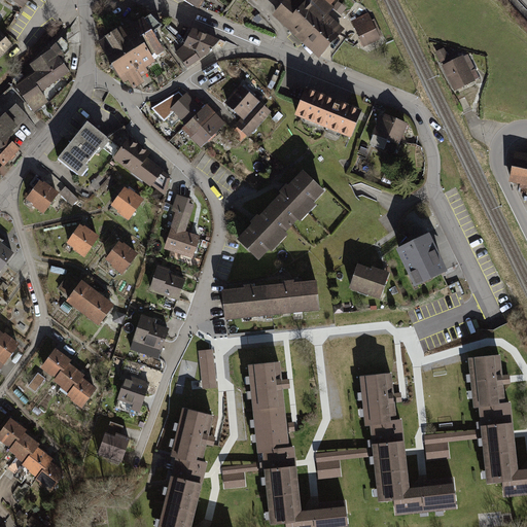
[(28,0),(3,0),(21,11),(28,0)]
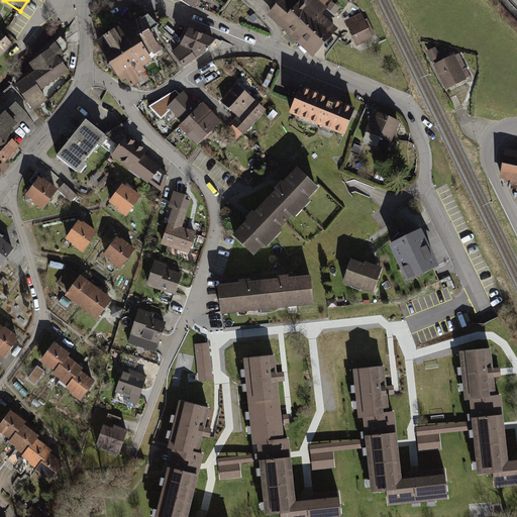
[(296,0),(282,0),(269,16),(296,40),(319,14),(331,0),(298,0),(298,1),(296,0)]
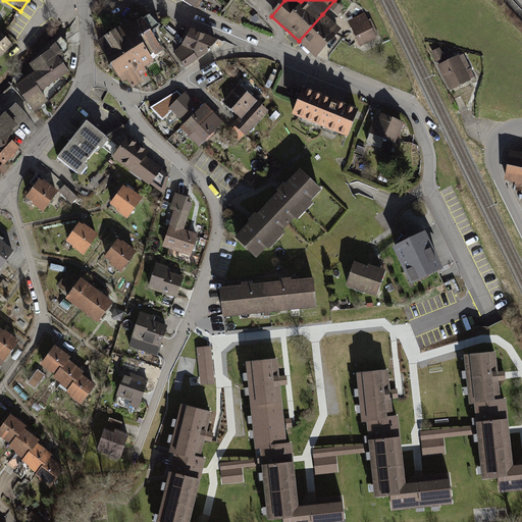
[(340,30),(322,14),(299,41),(316,56),(340,30)]
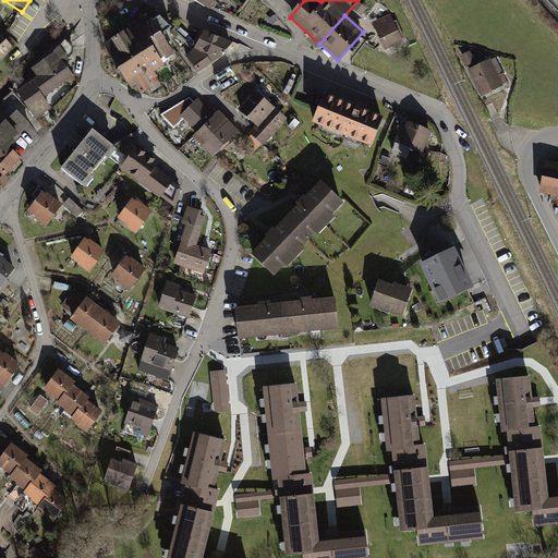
[(391,17),(373,26),(385,50),(403,41),(391,17)]
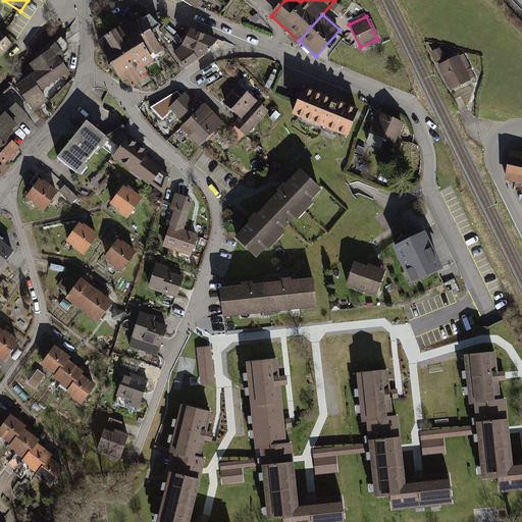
[(148,17),(121,33),(131,48),(151,37),(147,31),(154,27),(148,17)]
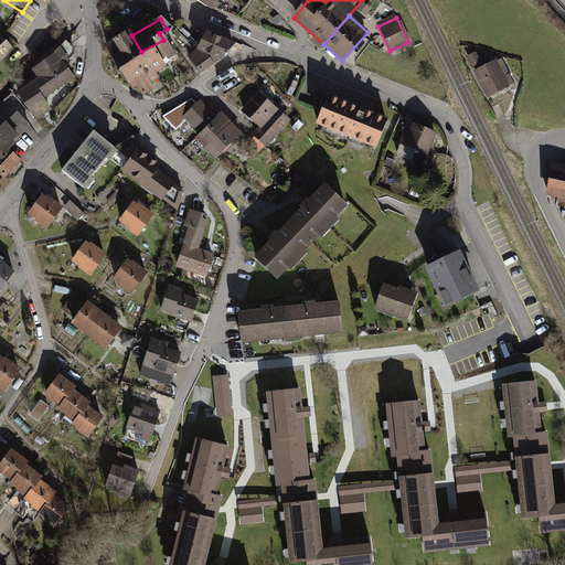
[(129,32),(104,48),(117,67),(141,52),(131,35),(129,32)]
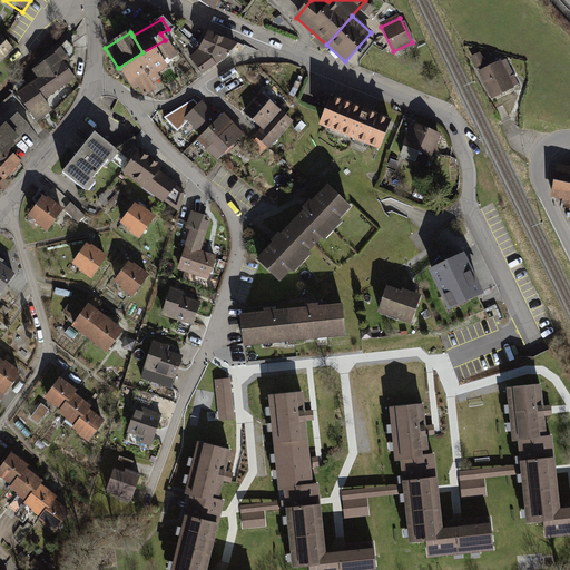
[(233,43),(205,32),(198,50),(188,57),(203,77),(225,61),(233,43)]
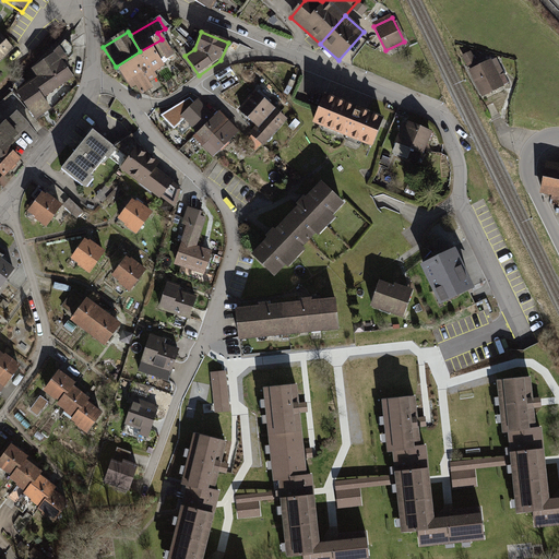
[(0,63),(14,50),(0,35),(0,34),(0,63)]
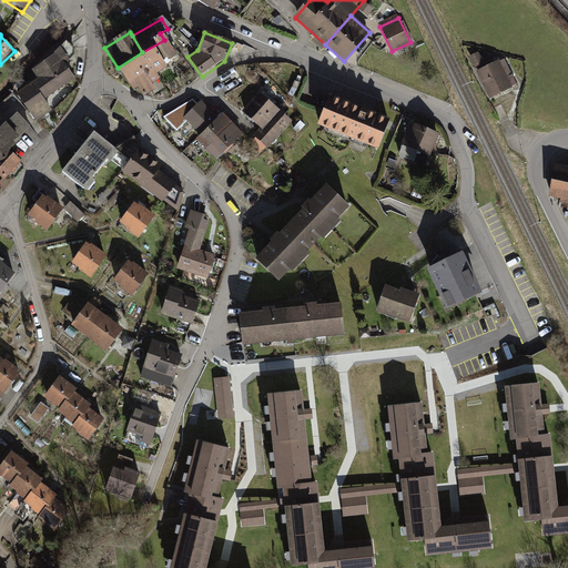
[(174,58),(164,40),(142,52),(156,75),(166,69),(162,61),(168,58),(170,61),(174,58)]
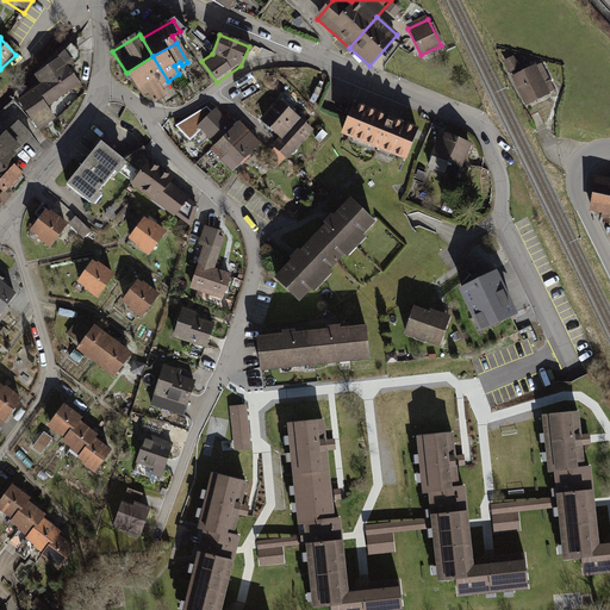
[(73,68),(64,56),(32,79),(37,86),(32,88),(47,110),(80,87),(69,72),(73,68)]
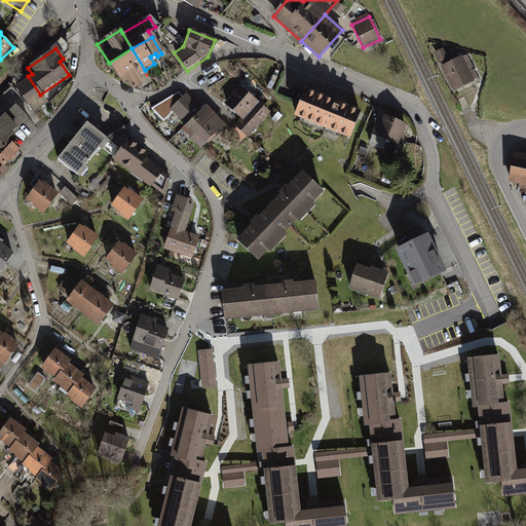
[(132,48),(109,63),(106,65),(110,72),(113,70),(123,87),(127,84),(132,91),(143,85),(139,79),(148,74),(145,70),(132,48)]
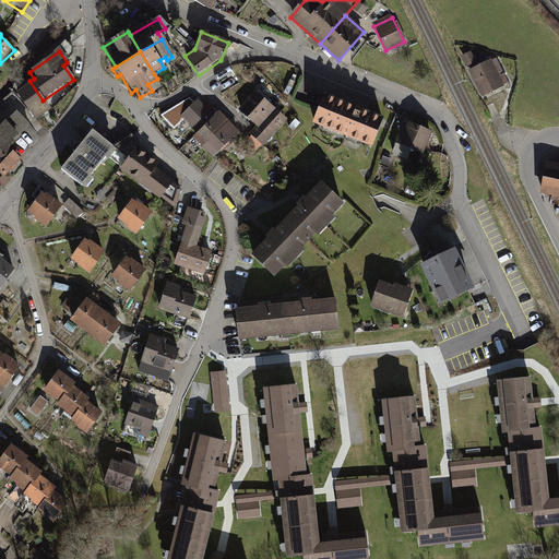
[(472,52),(462,56),(466,68),(476,64),(472,52)]
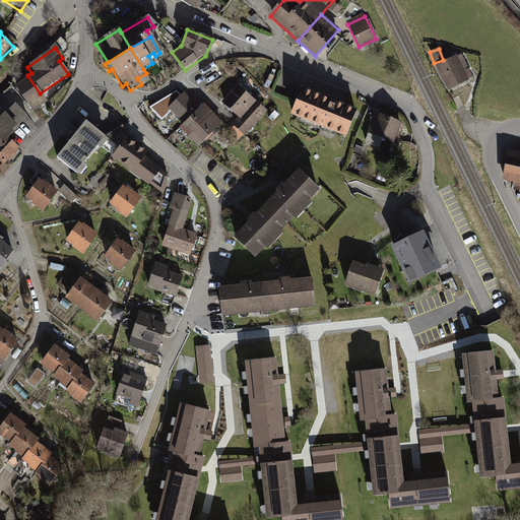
[(458,57),(439,66),(451,93),(470,84),(458,57)]
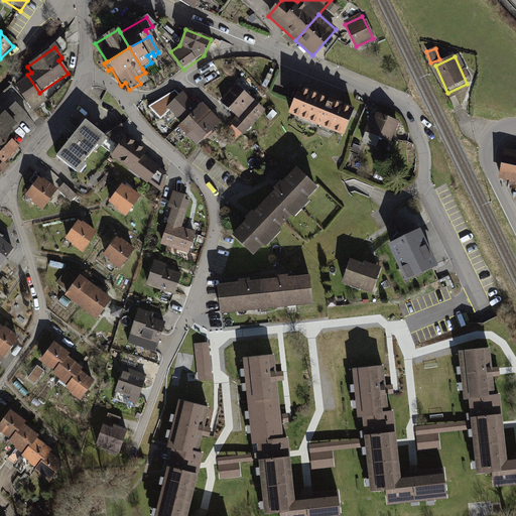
[(39,93),(27,75),(14,85),(33,112),(46,103),(39,93)]
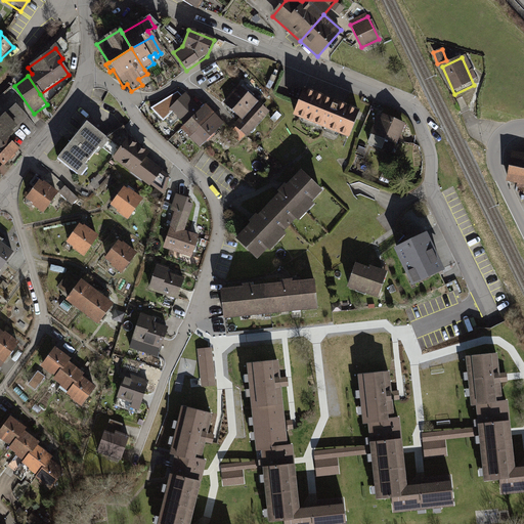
[(238,85),(222,103),(241,119),(234,126),(246,135),(268,110),(238,85)]
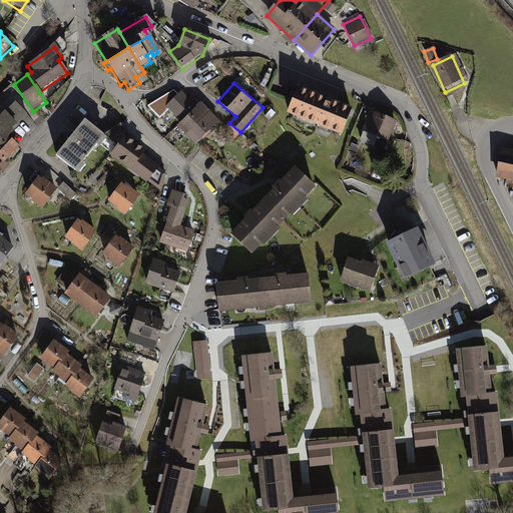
[(351,104),(297,84),(286,113),(340,133),(351,104)]
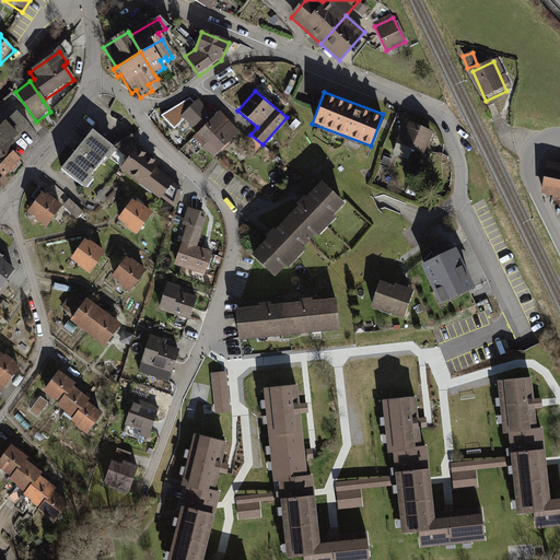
[(0,174),(3,177),(22,160),(11,148),(33,127),(18,107),(20,105),(12,97),(0,107),(0,174)]
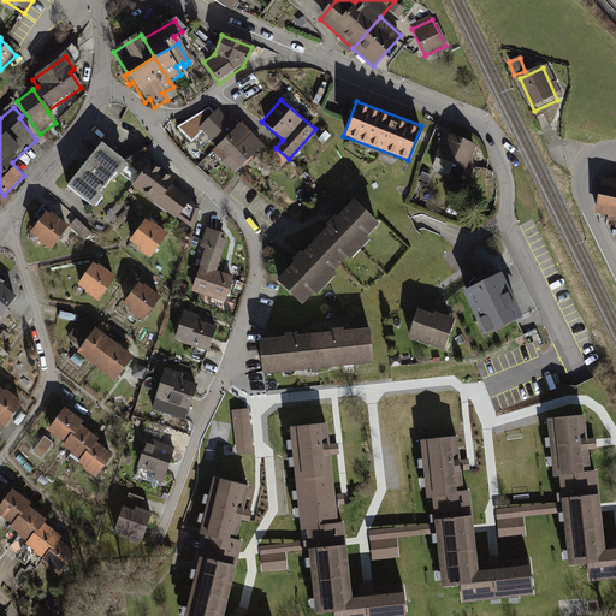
[(217,114),(202,128),(220,147),(214,152),(223,161),(252,134),(238,118),(229,128),(217,114)]
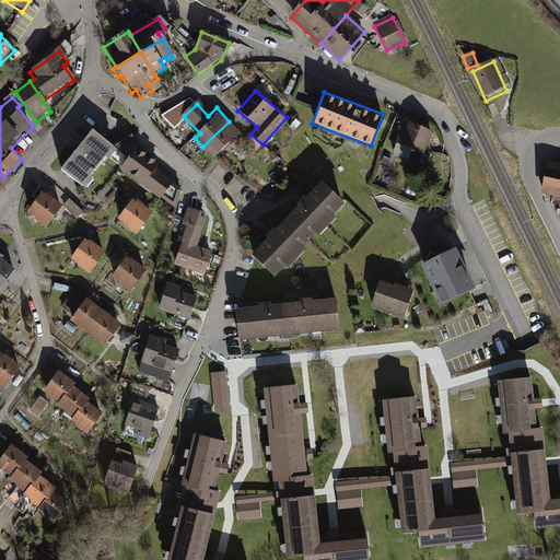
[(494,106),(487,109),(493,124),(501,120),(494,106)]
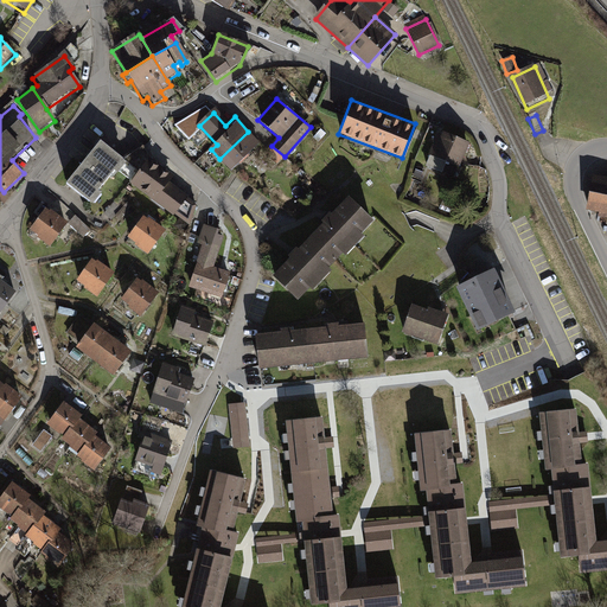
[(466,140),(438,131),(427,166),(455,176),(466,140)]
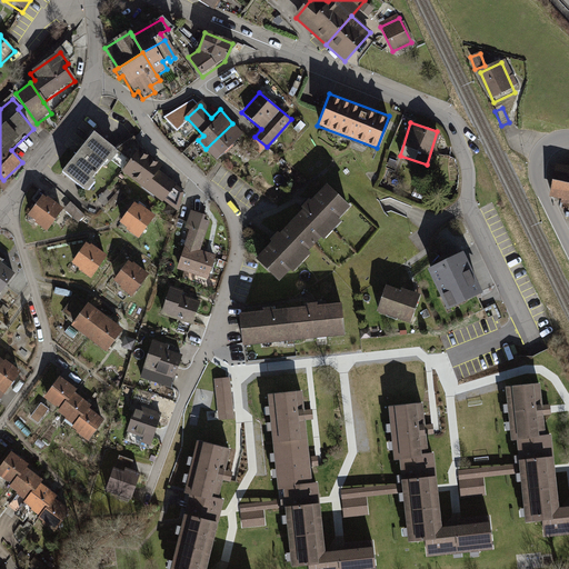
[(232,123),(206,149),(216,160),(243,135),(232,123)]
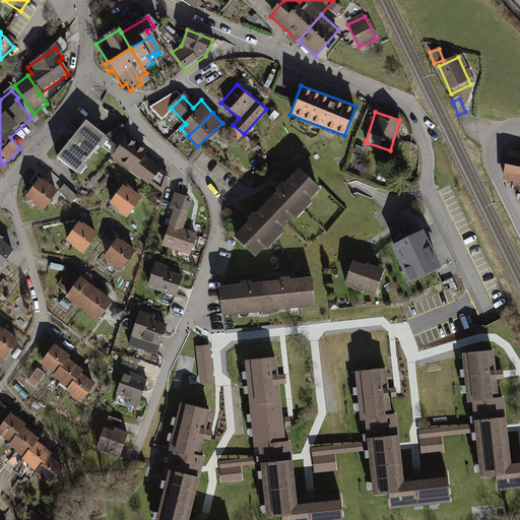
[(84,117),(53,156),(79,177),(101,149),(111,137),(84,117)]
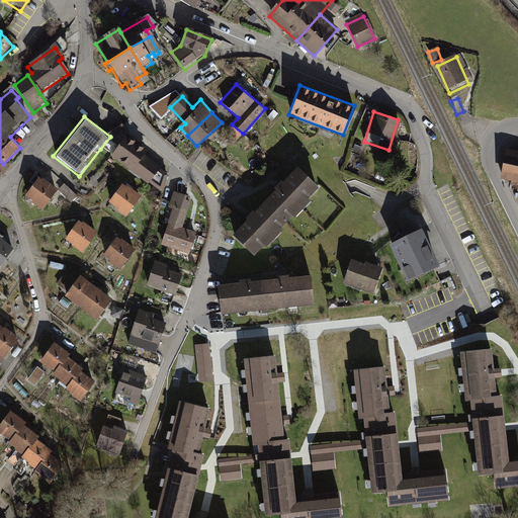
[(110,137),(100,149),(153,191),(166,174),(143,156),(148,150),(130,135),(132,133),(124,127),(110,137)]
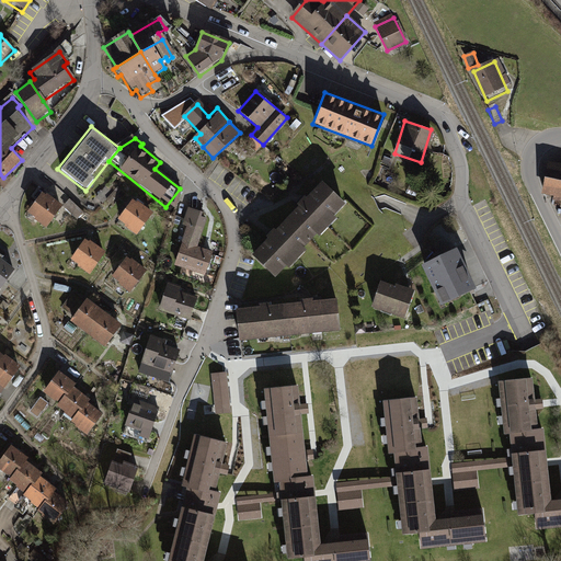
[(560,169),(549,167),(544,191),(560,194),(560,169)]
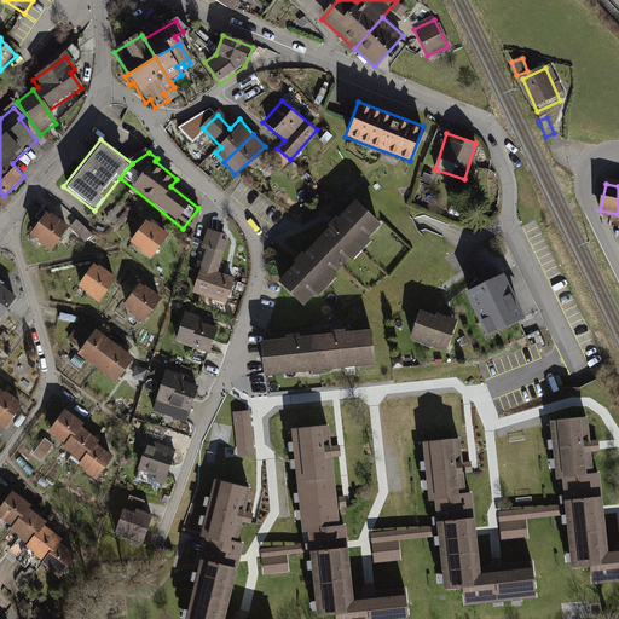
[(382,229),(354,202),(337,219),(334,215),(327,224),(330,226),(302,255),(329,282),(382,229)]
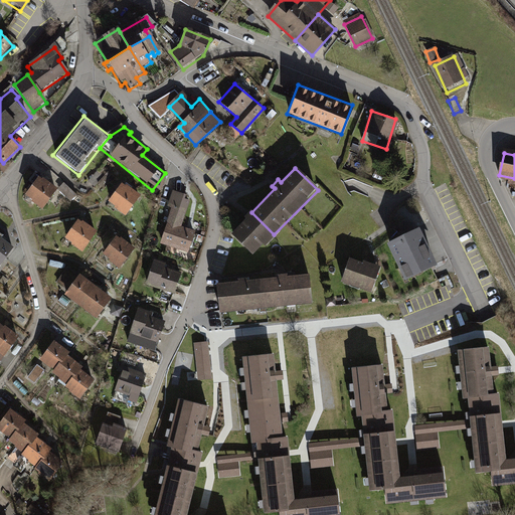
[(40,175),(24,195),(42,209),(57,188),(40,175)]
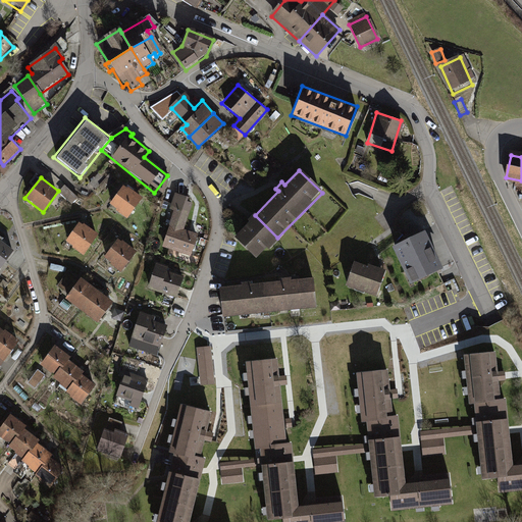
[(110,186),(105,180),(98,189),(103,193),(110,186)]
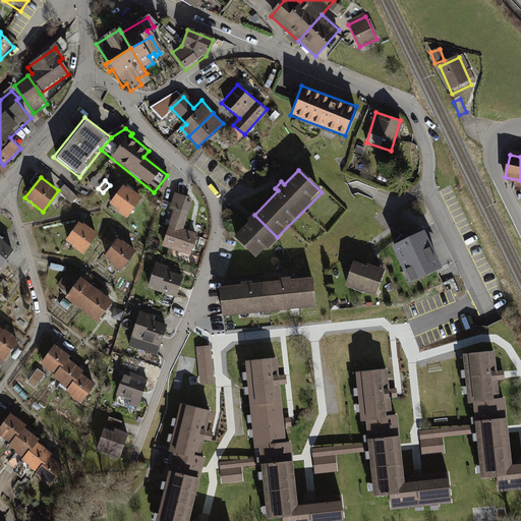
[(121,186),(109,204),(116,209),(114,212),(125,220),(141,197),(129,188),(127,191),(121,186)]
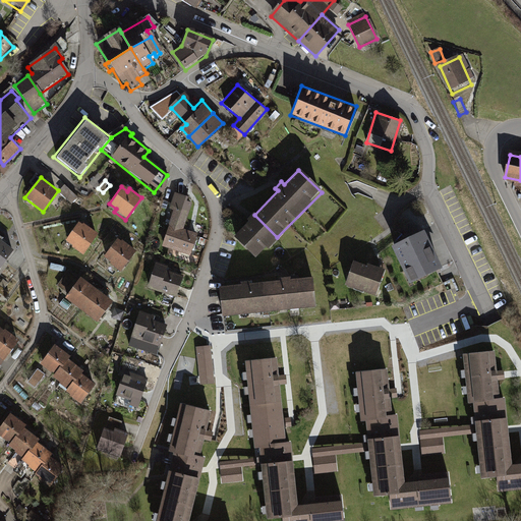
[(189,207),(172,201),(159,247),(187,256),(194,231),(182,228),(189,207)]
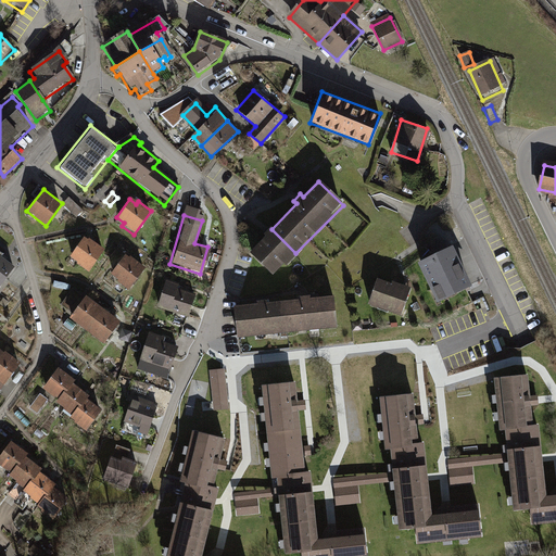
[(295,253),(272,229),(269,227),(263,234),(265,236),(254,247),(256,249),(242,295),(265,294),(272,277),(295,253)]
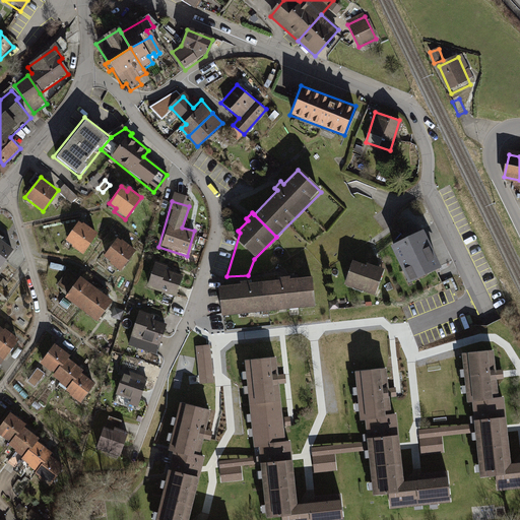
[(77,223),(65,241),(72,246),(70,249),(81,257),(98,235),(85,225),(83,229),(77,223)]
